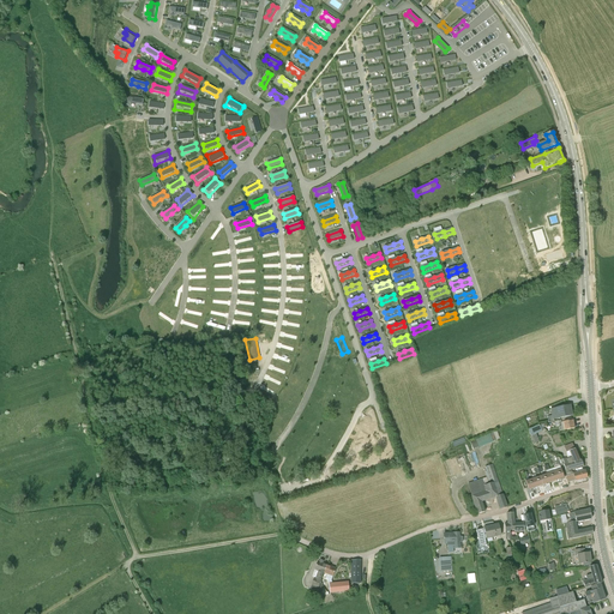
[(553,419),(566,416),(572,415),(571,408),(567,409),(566,407),(552,409),(553,419)]
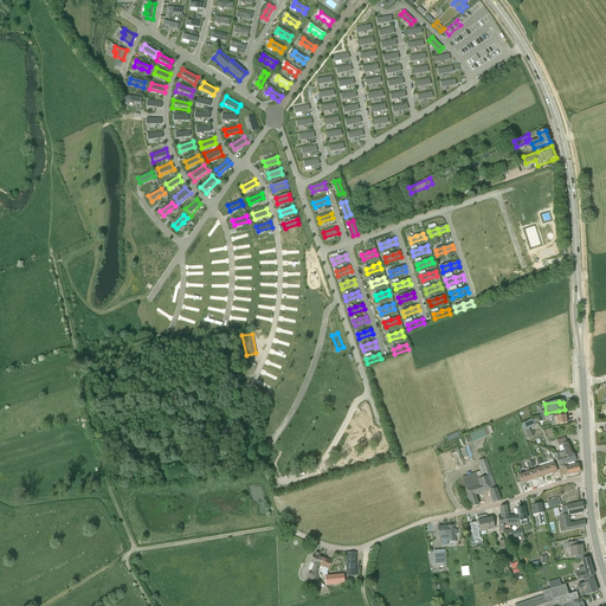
[(556,417),(558,425),(567,423),(566,414),(556,417)]
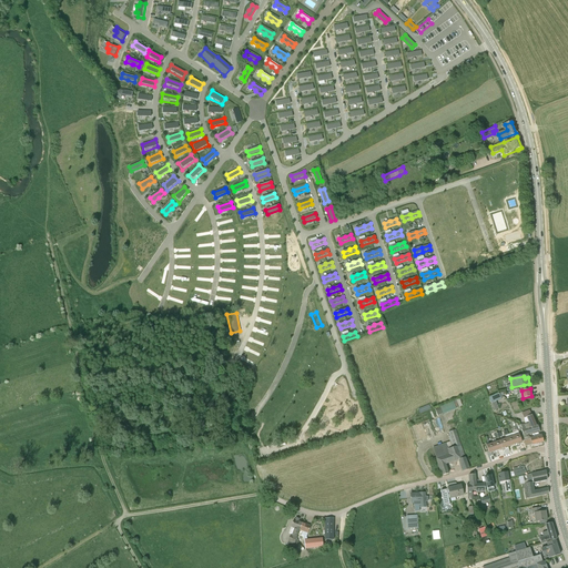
[(488,398),(490,403),(501,398),(499,393),(488,398)]
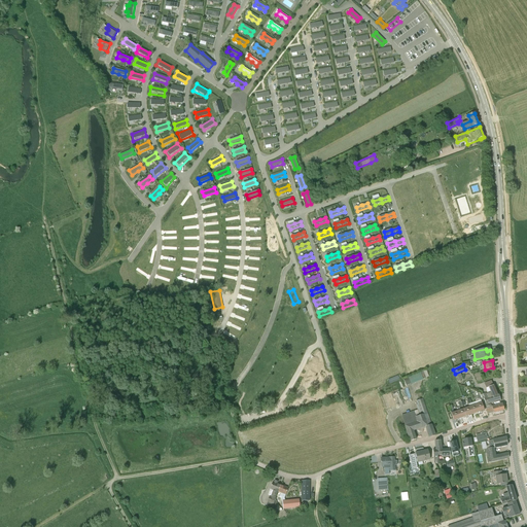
[(427,369),(403,378),(407,384),(429,376),(427,369)]
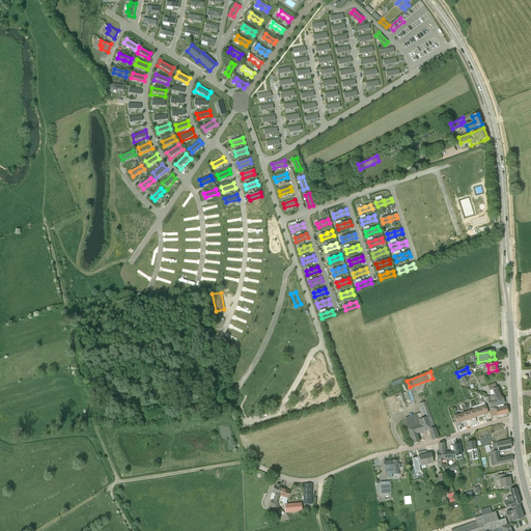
[(495,400),(501,398),(495,384),(487,387),(490,391),(492,390),(495,395),(491,396),(492,400),(495,400)]
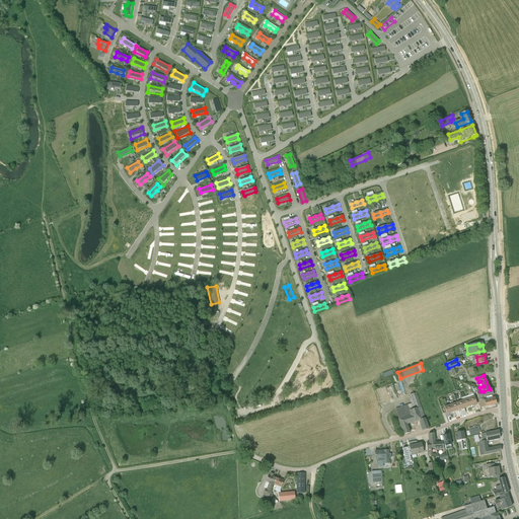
[(479,387),(479,388),(478,387),(475,388),(473,388),(475,392),(476,392),(476,393),(478,400),(483,399),(483,397),(493,394),(492,388),(490,389),(484,391),(480,391),(479,387)]
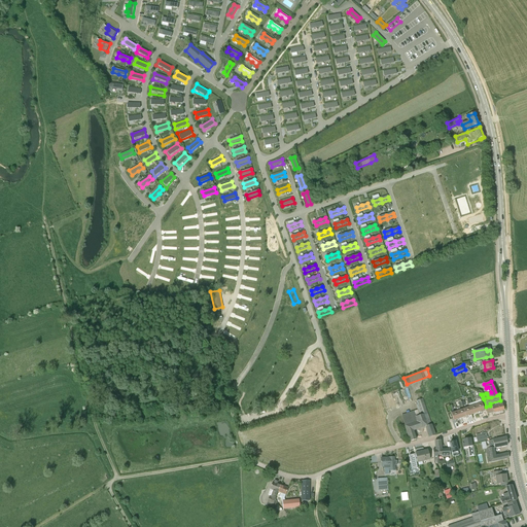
[(425,426),(429,437),(435,435),(423,398),(416,400),(417,405),(416,406),(417,410),(401,416),(410,442),(416,440),(413,430),(425,426)]
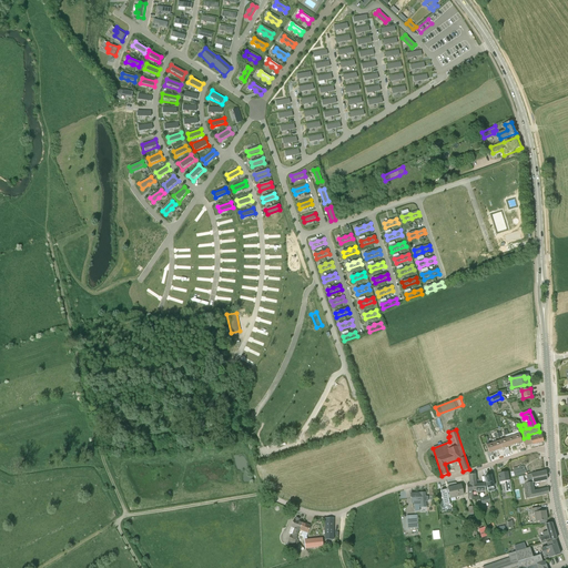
[(521,442),(519,434),(513,436),(515,444),(521,442)]
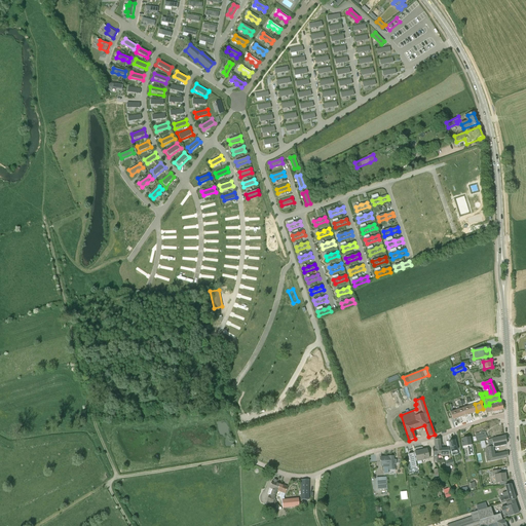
[(492,412),(503,410),(501,403),(491,406),(491,404),(489,405),(485,406),(486,408),(485,408),(487,413),(492,412)]
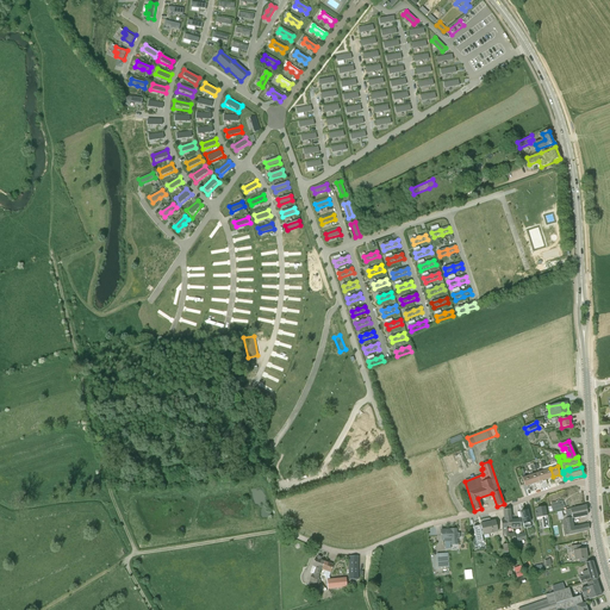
[(546,479),(553,477),(551,468),(543,471),(546,479)]
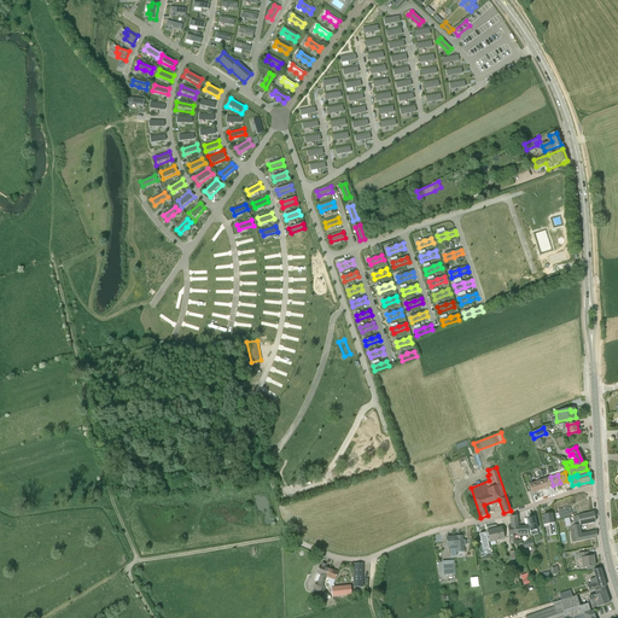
[(553,485),(551,477),(543,479),(547,488),(553,485)]
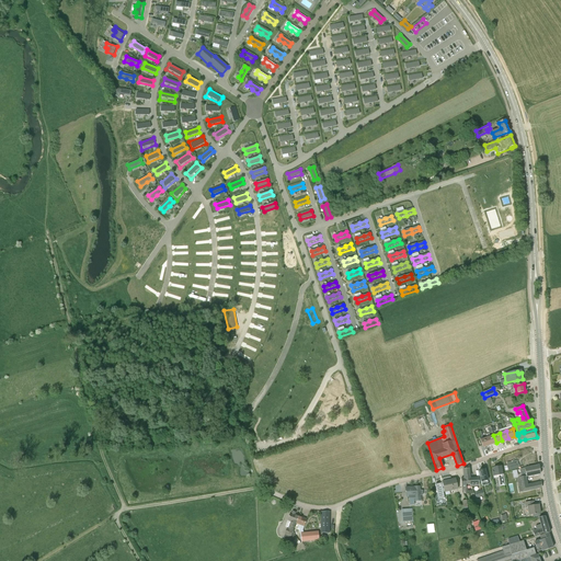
[(496,443),(493,435),(487,437),(490,445),(496,443)]
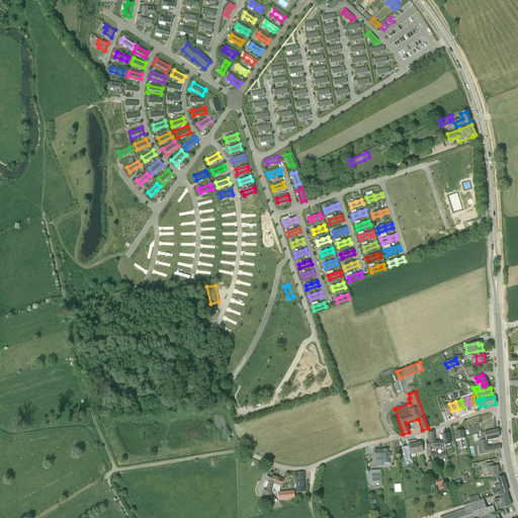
[(452,411),(449,404),(443,406),(446,413),(452,411)]
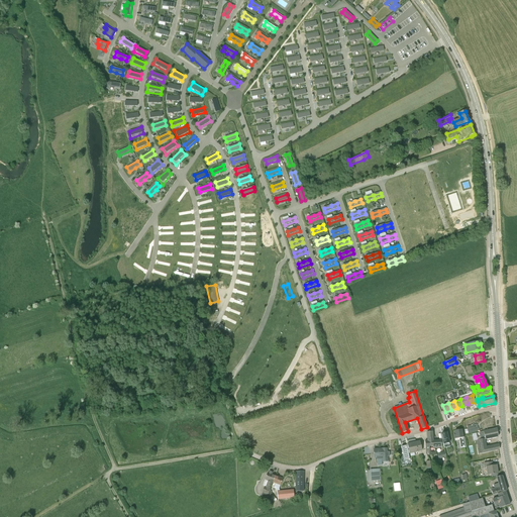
[(484,439),(498,436),(497,428),(486,431),(479,432),(479,433),(477,433),(478,436),(480,436),(481,439),(479,439),(481,453),(499,450),(499,445),(486,447),(484,439)]
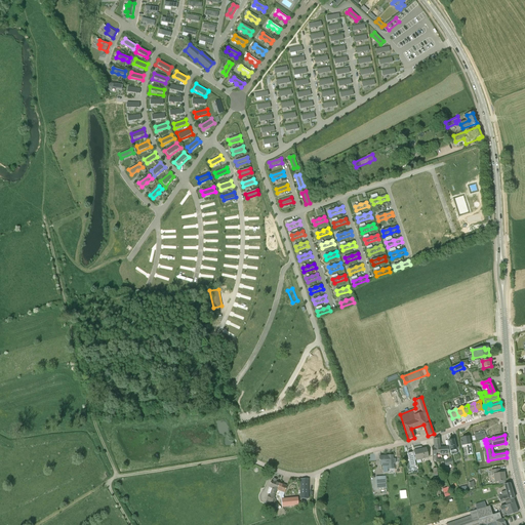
[(470,444),(469,436),(461,438),(462,441),(460,442),(461,445),(462,445),(462,447),(467,447),(468,454),(473,454),(472,446),(470,446),(469,444),(470,444)]
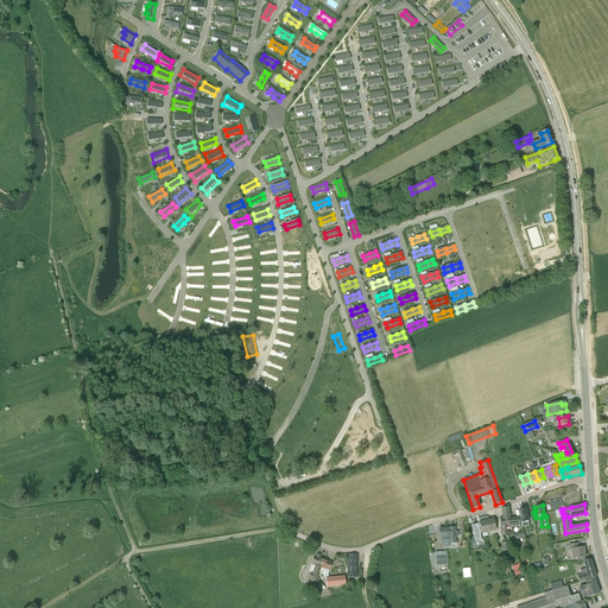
[(523,527),(530,525),(525,510),(519,511),(523,527)]
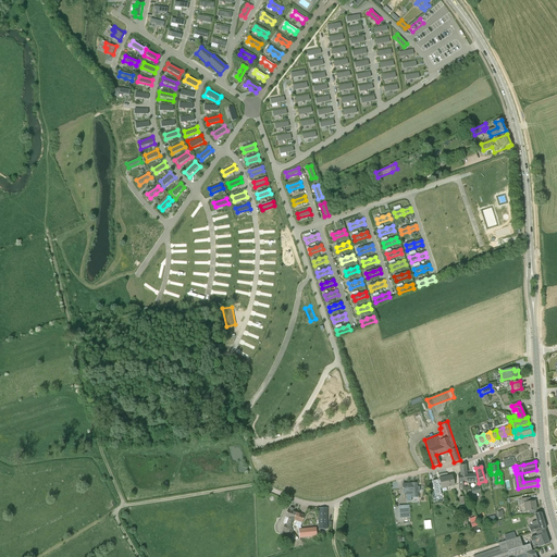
[(441,495),(440,489),(446,486),(446,487),(455,485),(452,475),(448,477),(447,473),(440,475),(440,477),(438,477),(440,481),(438,481),(438,480),(432,481),(435,496),(441,495)]
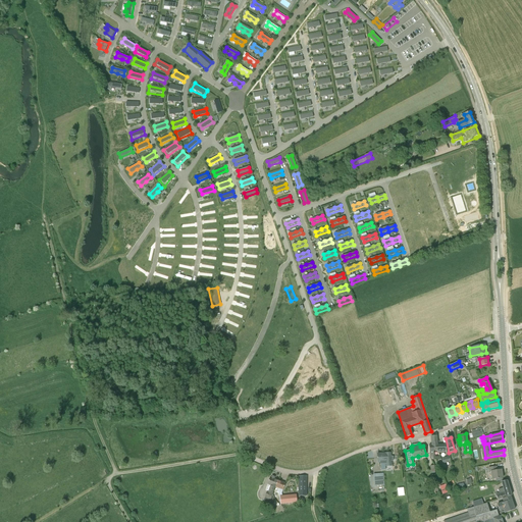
[(394,458),(392,458),(390,453),(385,454),(377,454),(377,462),(380,461),(380,464),(385,464),(385,467),(392,466),(392,461),(394,461),(394,458)]
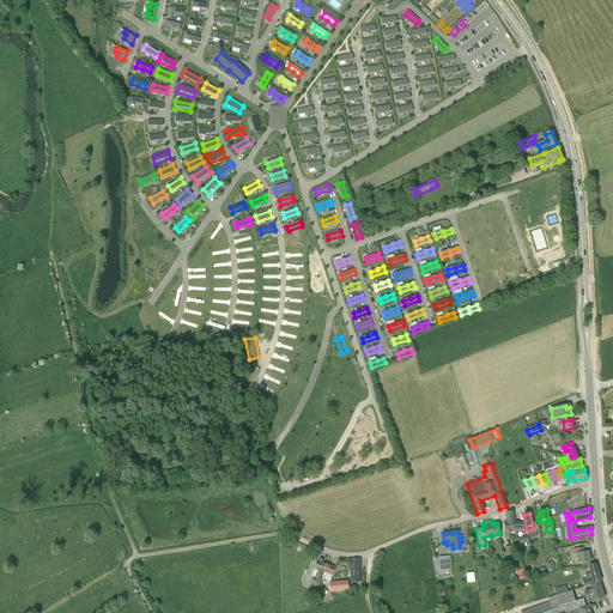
[(589,551),(584,552),(583,547),(574,550),(575,553),(576,553),(578,563),(590,562),(589,551)]
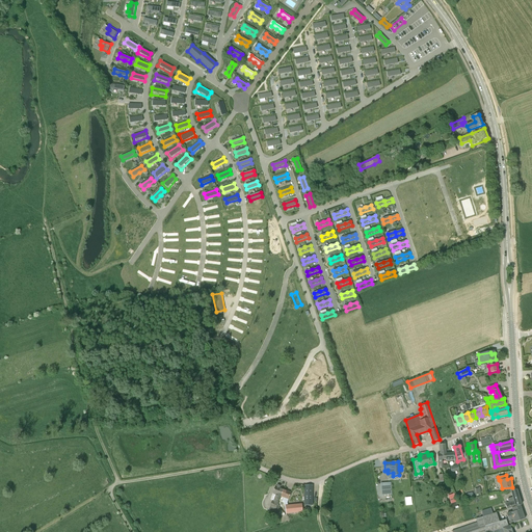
[(280,507),(277,504),(281,497),(283,489),(280,488),(281,486),(277,485),(276,487),(275,486),(272,494),(275,495),(273,501),(272,501),(270,507),(269,510),(278,513),(280,510),(278,509),(280,507)]
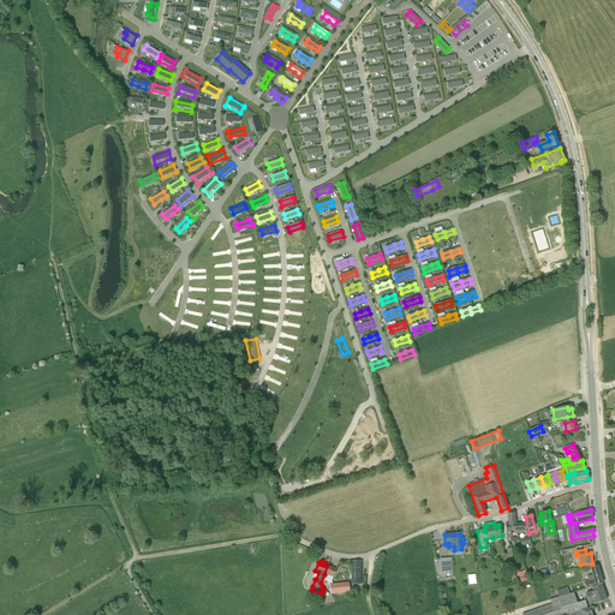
[(352,565),(352,584),(362,584),(362,566),(352,565)]
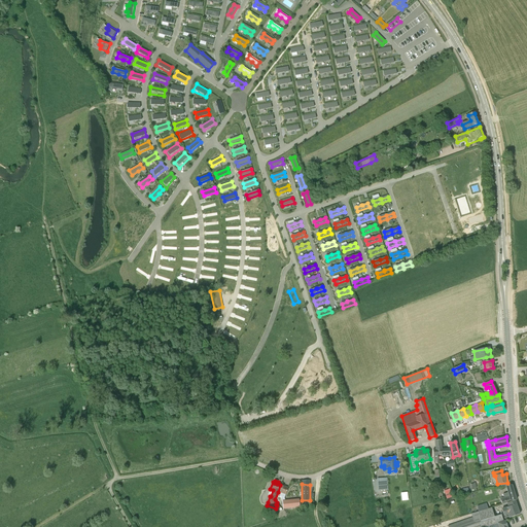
[(288,488),(280,485),(278,492),(281,493),(279,496),(282,497),(281,500),(282,501),(282,500),(284,500),(285,498),(284,498),(288,488)]
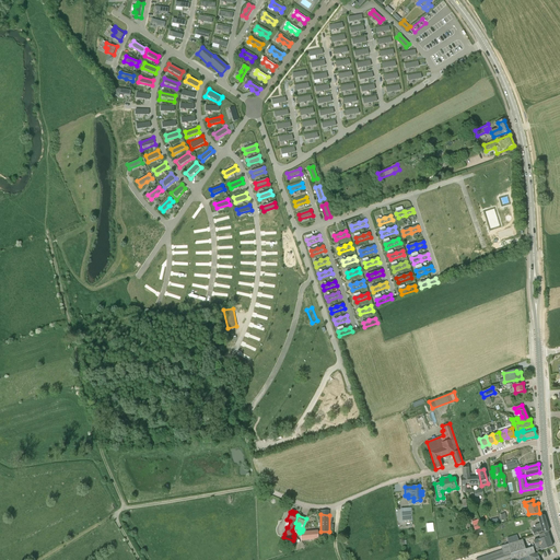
[(539,535),(547,532),(549,532),(544,515),(537,516),(540,527),(533,531),(534,536),(539,534),(539,535)]
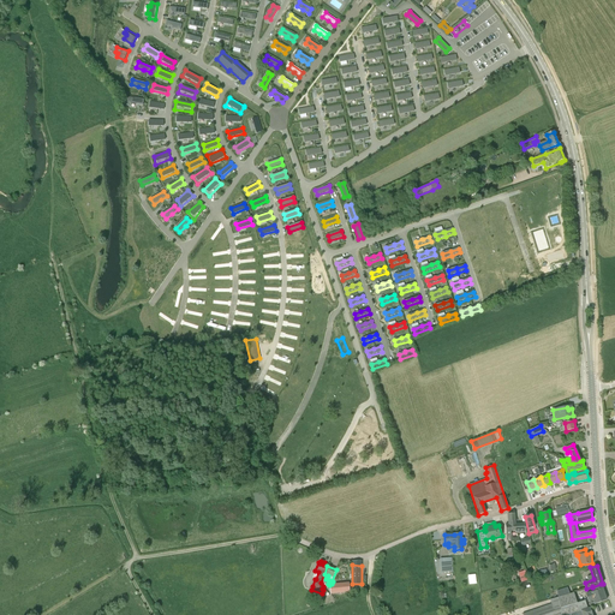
[(525,571),(518,573),(521,583),(529,580),(525,571)]
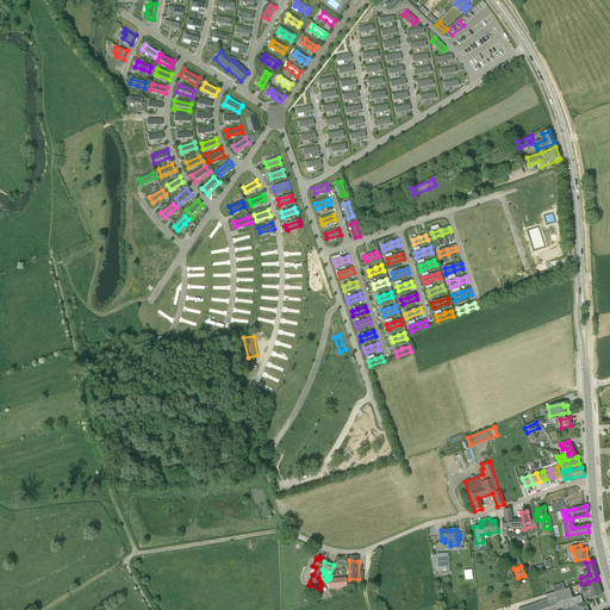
[(508,568),(505,570),(502,570),(503,573),(506,572),(508,579),(510,579),(509,574),(512,574),(511,568),(508,568)]
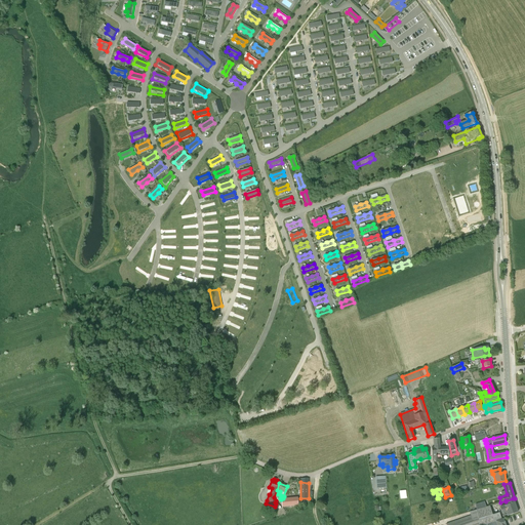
[(281,499),(282,507),(298,506),(297,497),(283,498),(281,498),(281,499)]
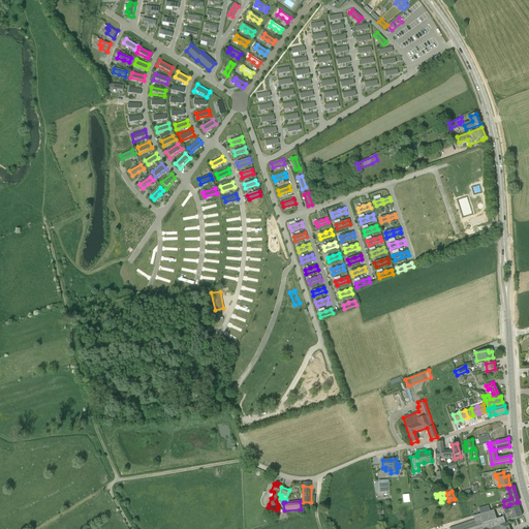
[(512,519),(522,517),(517,502),(509,505),(510,508),(504,510),(507,522),(512,520),(512,519)]
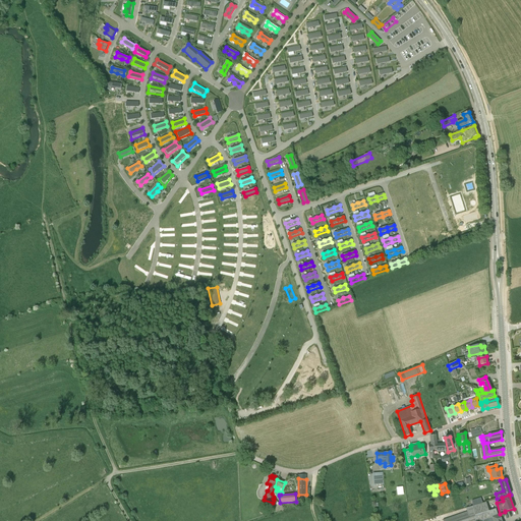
[(443,520),(480,520),(493,517),(498,515),(496,509),(488,511),(486,502),(466,508),(467,512),(443,520)]
